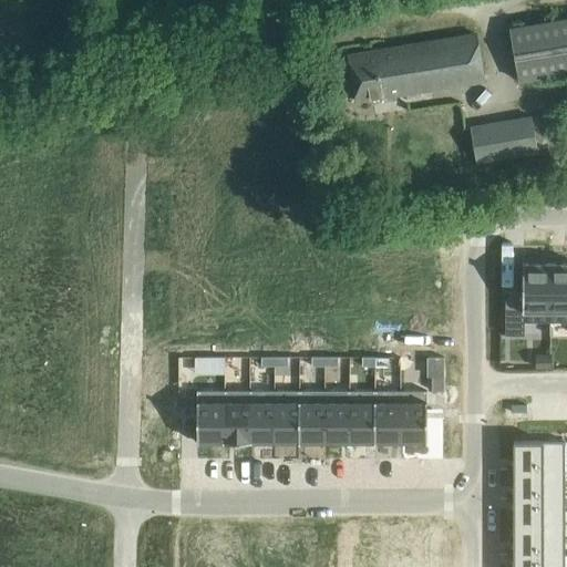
[(566,17),(509,27),(518,82),(566,73),(566,17)]
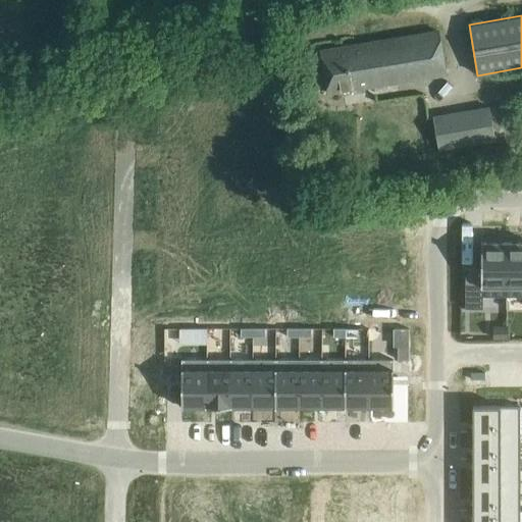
[(446,75),(438,31),(322,50),(329,94),(446,75)]
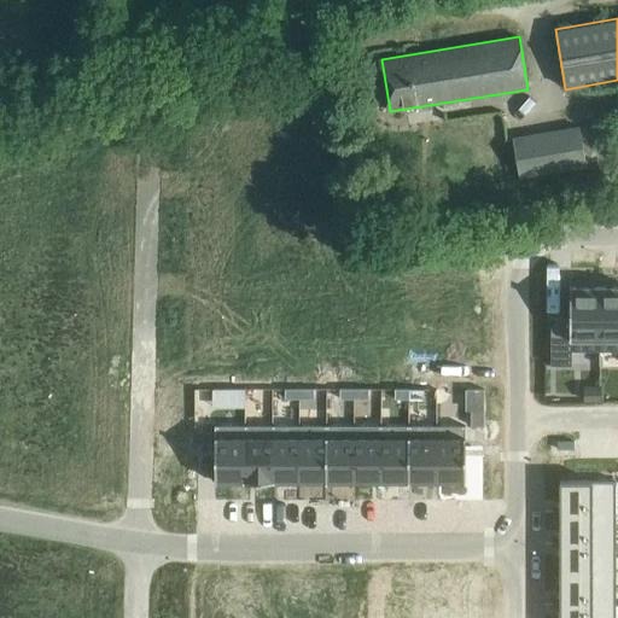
[(519,178),(586,167),(578,126),(513,138),(519,178)]
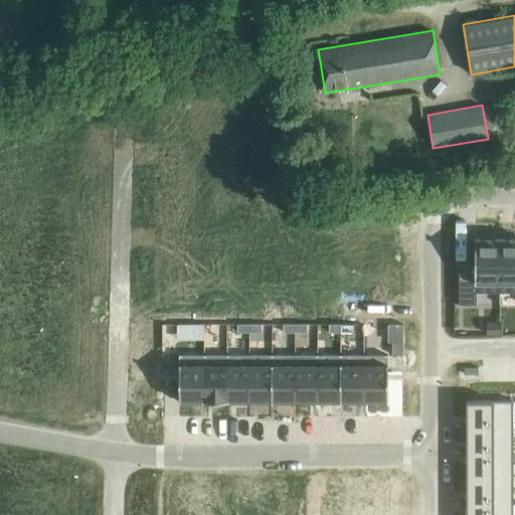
[(514,238),(500,239),(500,292),(514,292),(514,238)]
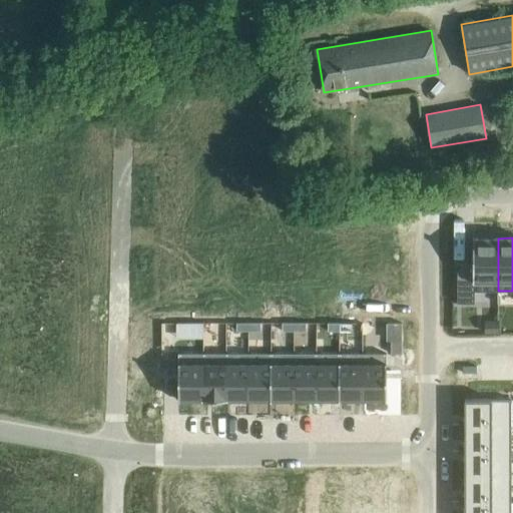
[(457,264),(457,303),(474,303),(474,291),(498,291),(498,238),(473,238),(473,264),(457,264)]
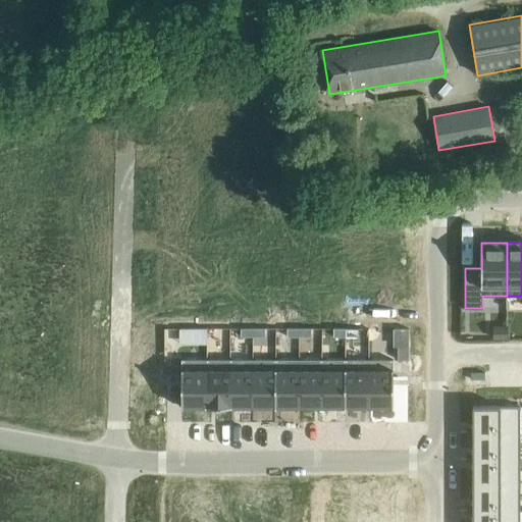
[(360,261),(322,261),(322,283),(347,283),(347,310),(394,310),(394,275),(364,275),(364,261),(360,261)]
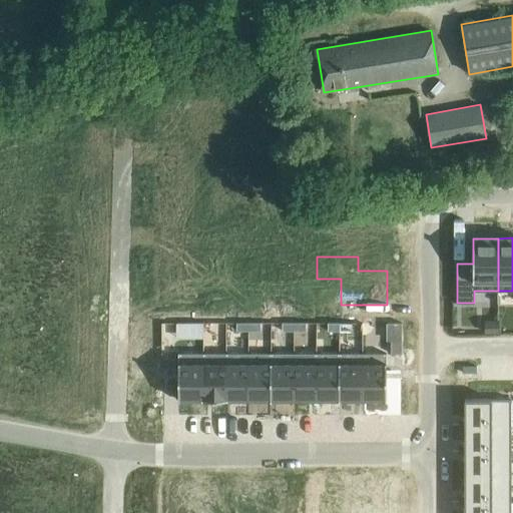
[(485,322),(485,333),(498,333),(498,322),(485,322)]
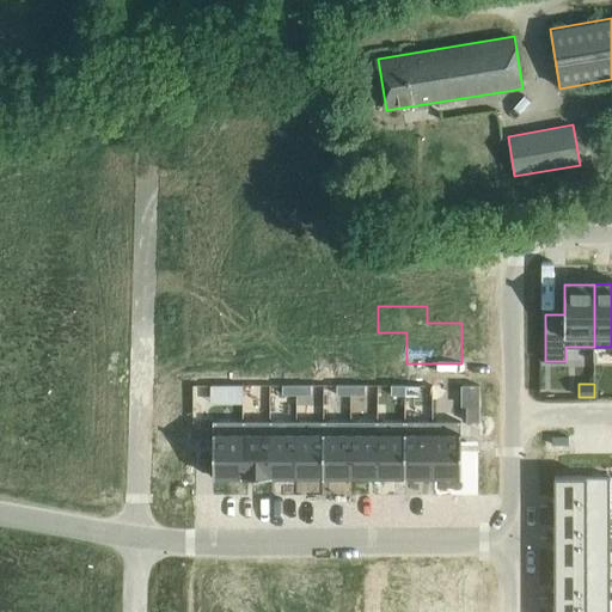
[(243,385),(231,385),(231,402),(243,402),(243,385)]
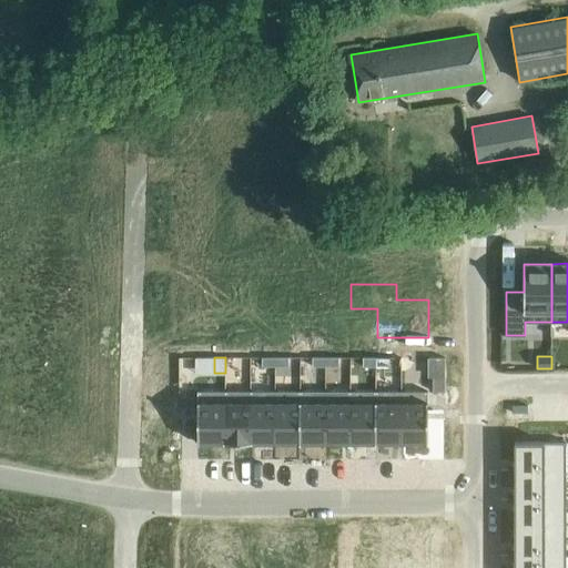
[(262,366),(275,366),(275,357),(262,357),(262,366)]
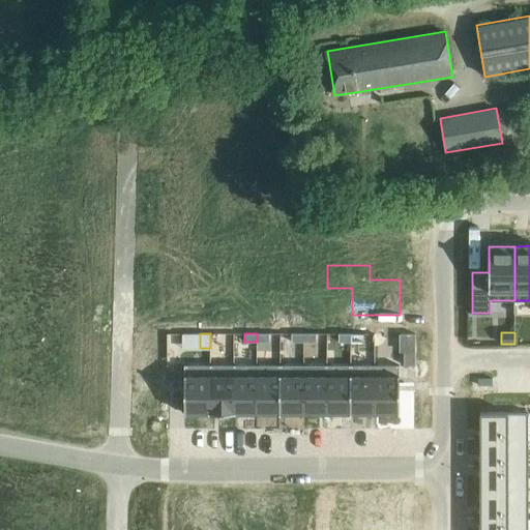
[(269,333),(257,333),(257,342),(269,342),(269,333)]
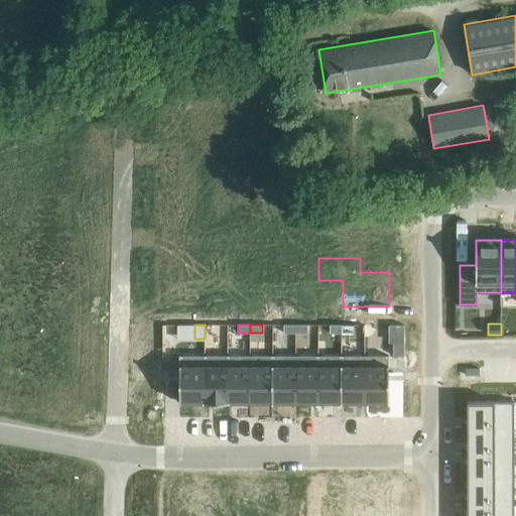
[(296,333),(296,325),(284,325),(284,333),(296,333)]
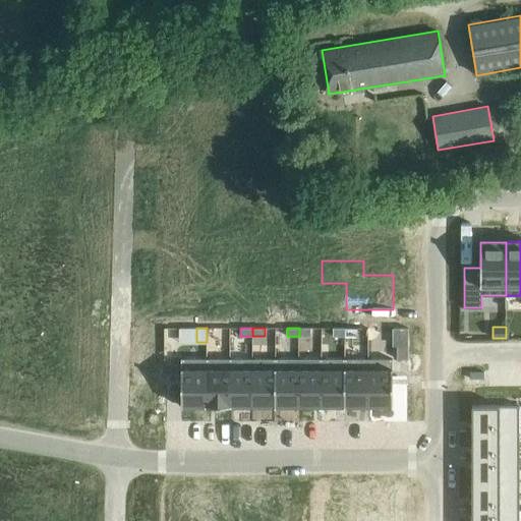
[(299,328),(299,336),(311,336),(311,328),(299,328)]
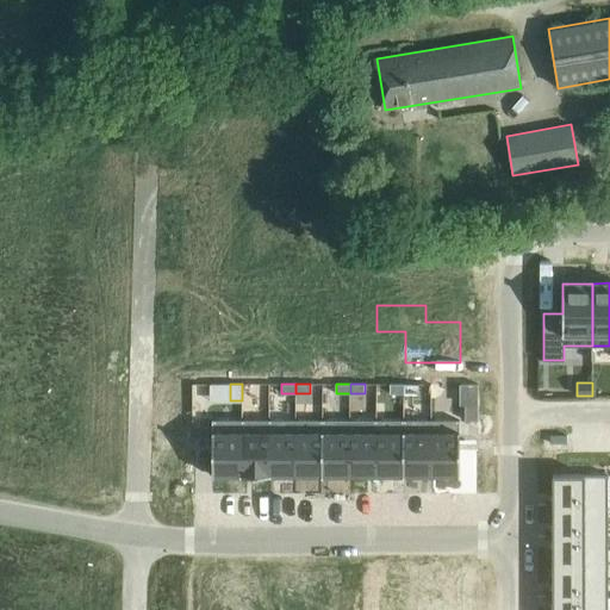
[(404,393),(404,384),(390,384),(390,393),(404,393)]
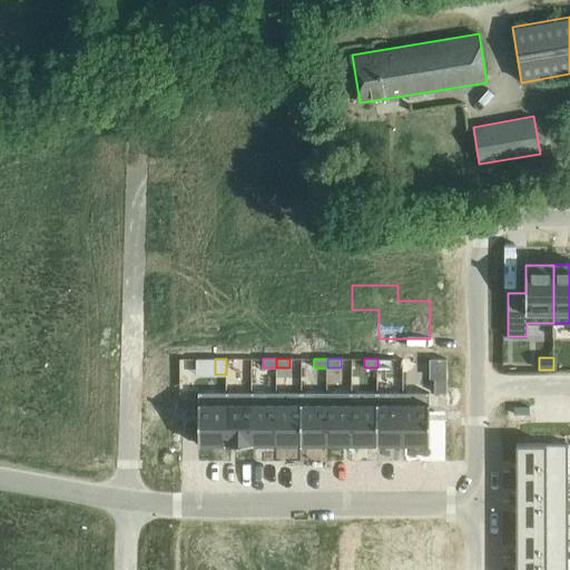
[(198,392),(198,444),(200,444),(200,443),(226,443),(226,435),(226,392),(198,392)]
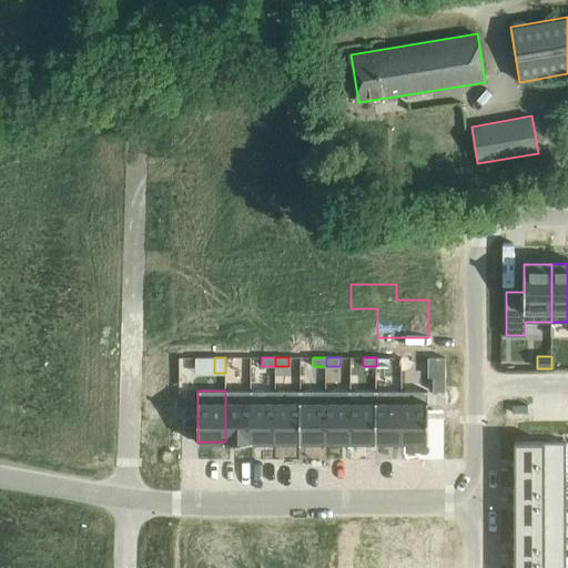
[(225,434),(225,442),(251,442),(251,391),(225,391),(225,434)]
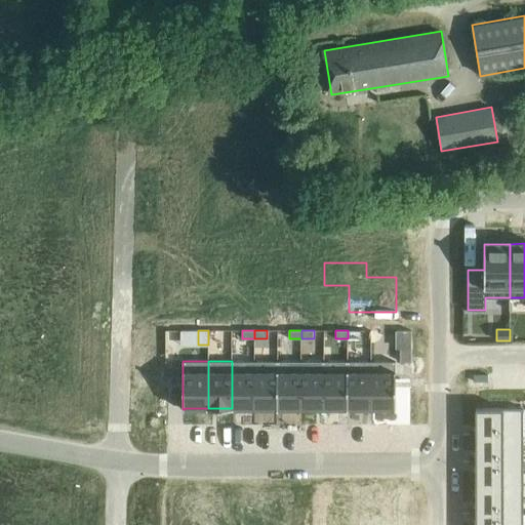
[(232,361),(232,408),(254,408),(254,361),(232,361)]
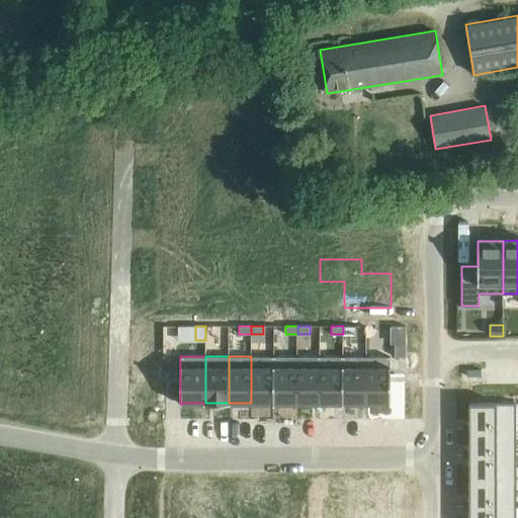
[(251,356),(251,403),(273,403),(273,404),(274,404),(274,356),(251,356)]
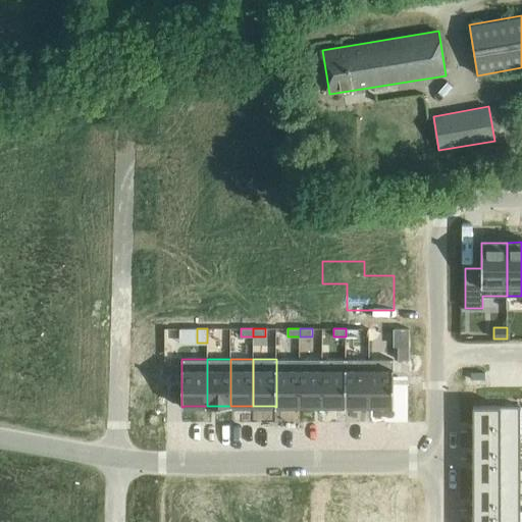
[(276,359),(276,407),(277,407),(277,406),(300,406),(300,359),(276,359)]
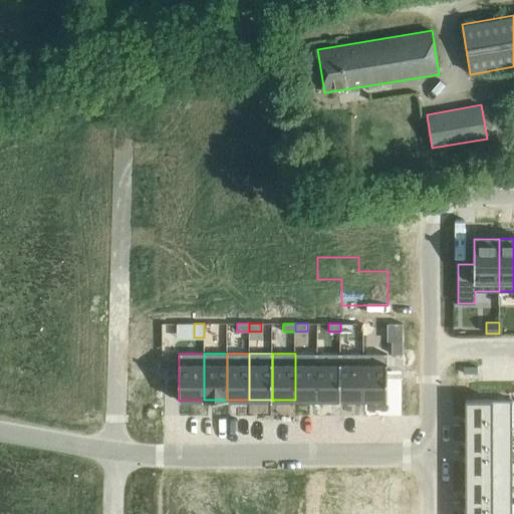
[(295,353),(295,400),(317,400),(317,353),(295,353)]
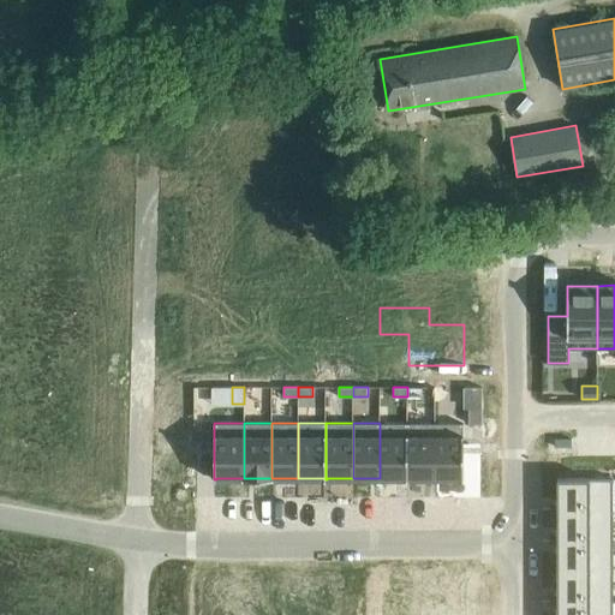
[(380,423),(380,478),(406,478),(406,479),(407,479),(407,423),(380,423)]
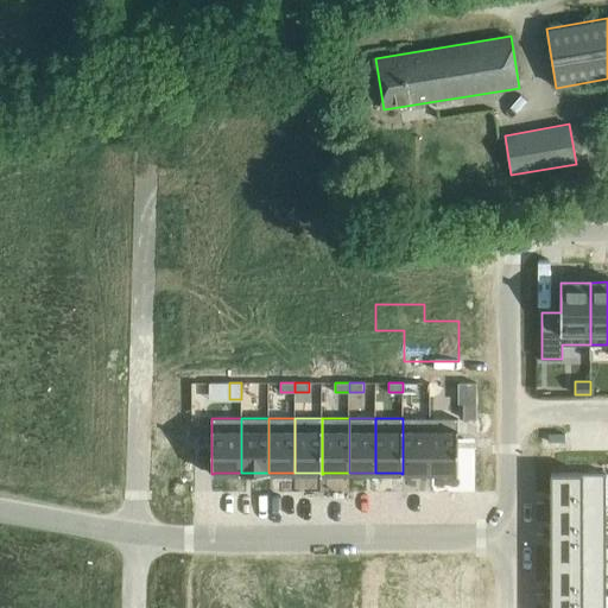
[(403,418),(403,474),(404,474),(404,473),(430,473),(430,418),(403,418)]
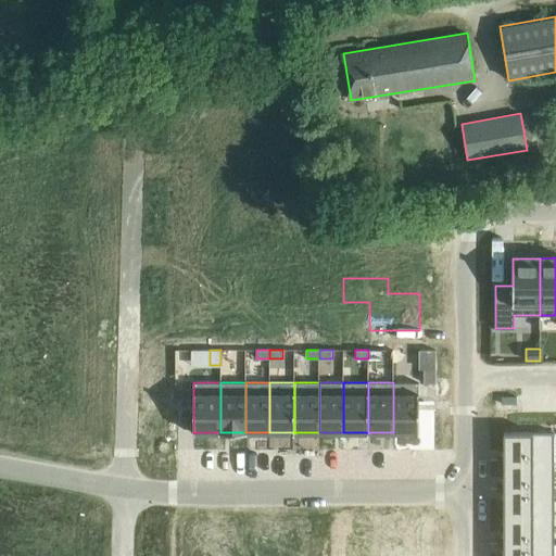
[(393,382),(393,432),(417,432),(417,433),(419,433),(419,382),(393,382)]
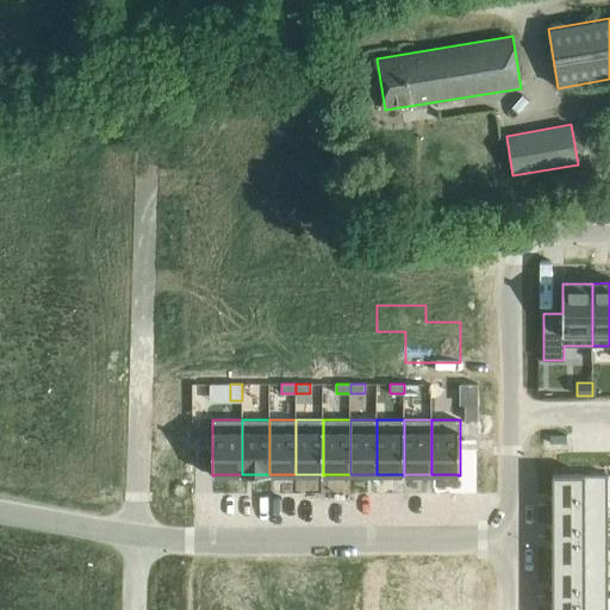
[(553,474),(553,505),(608,505),(608,474),(553,474)]
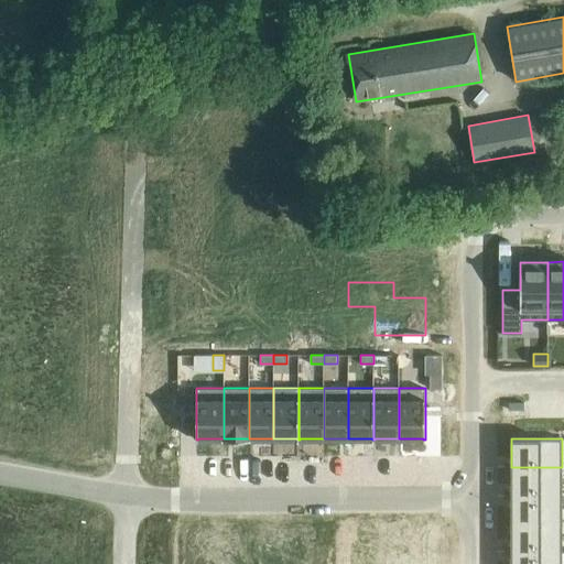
[(511,467),(511,495),(562,495),(562,467),(511,467)]
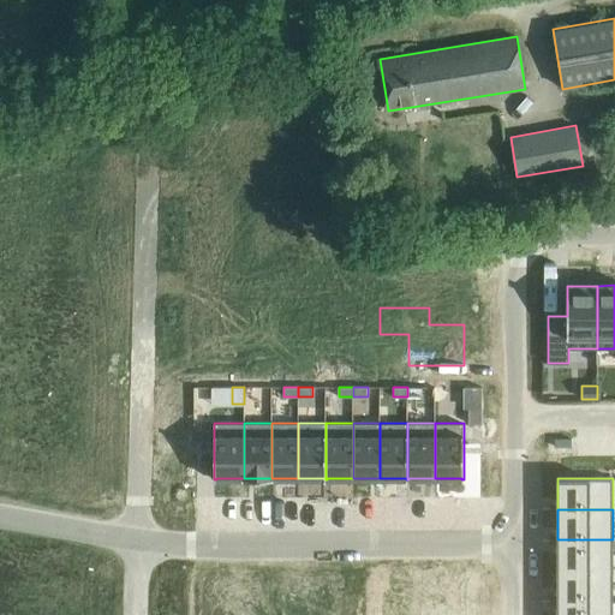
[(557,539),(557,571),(613,571),(613,539),(557,539)]
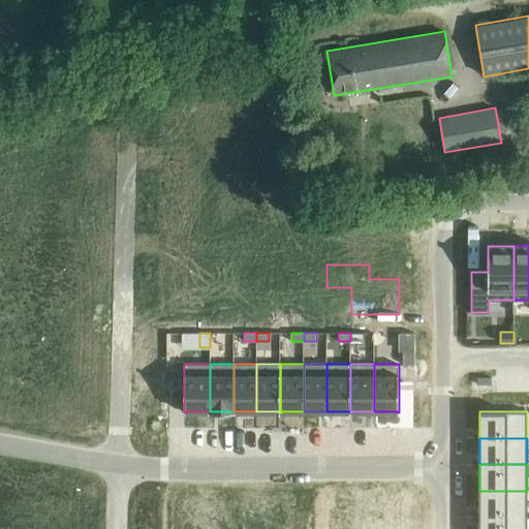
[(479,491),(479,517),(527,517),(527,491),(479,491)]
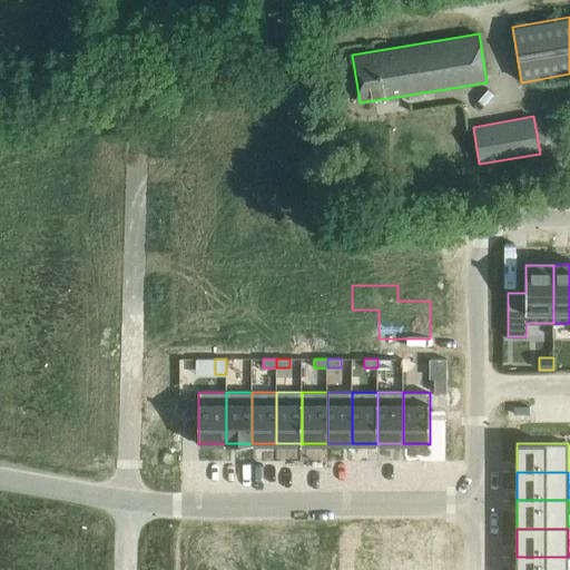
[(359,537),(359,569),(428,569),(430,569),(430,550),(395,550),(395,537),(359,537)]
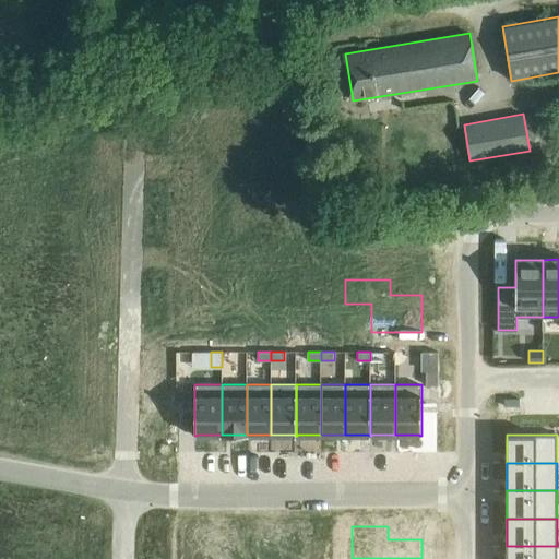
[(507,546),(506,558),(557,558),(557,546),(507,546)]
